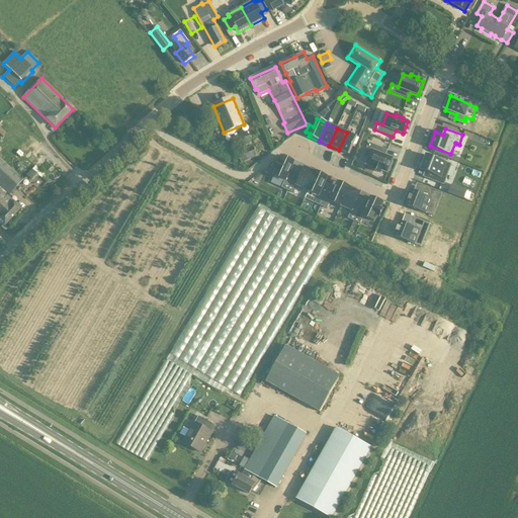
[(230,139),(235,151),(252,144),(247,132),(230,139)]
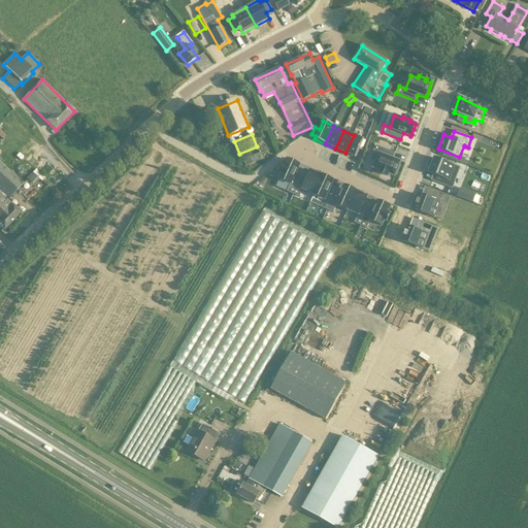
[(354,135),(345,153),(356,158),(364,140),(354,135)]
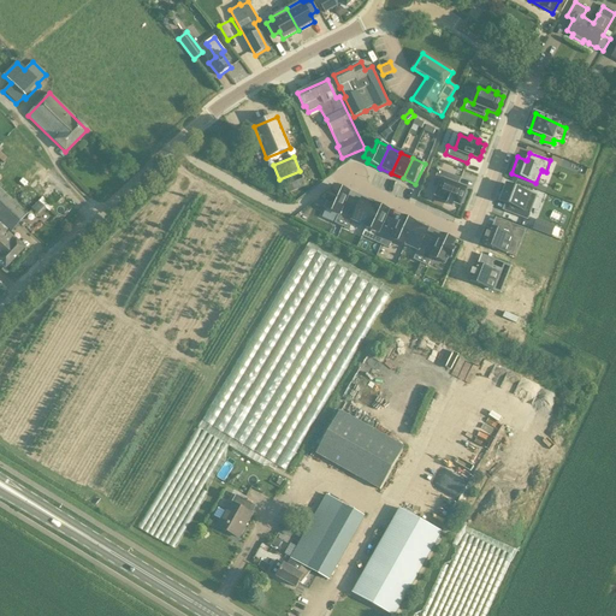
[(438,170),(436,178),(442,181),(436,197),(445,201),(444,203),(452,206),(454,203),(461,207),(463,200),(466,193),(467,190),(458,187),(461,179),(438,170)]
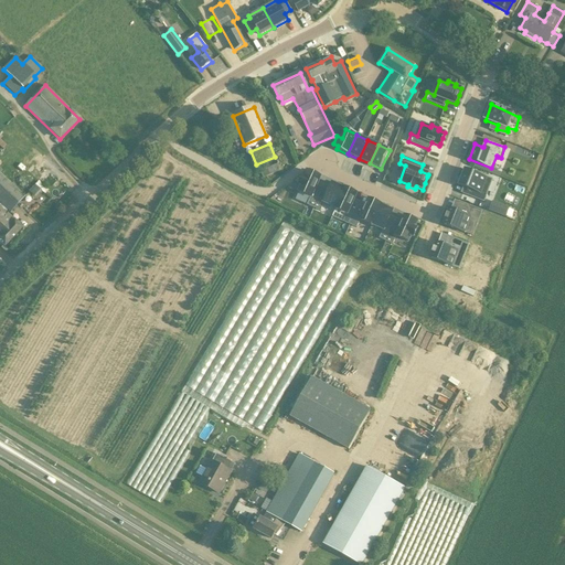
[(263,179),(280,171),(275,159),(257,167),(263,179)]
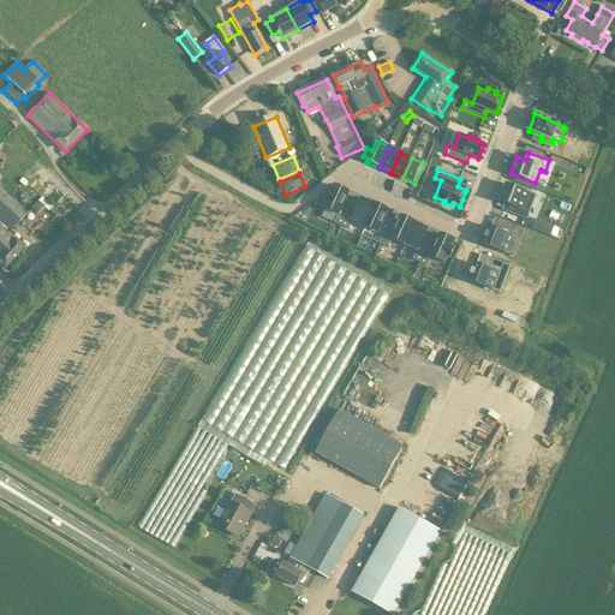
[(328,202),(324,209),(339,215),(334,224),(341,227),(351,207),(344,203),(350,191),(336,185),(333,192),(330,191),(326,201),(328,202)]
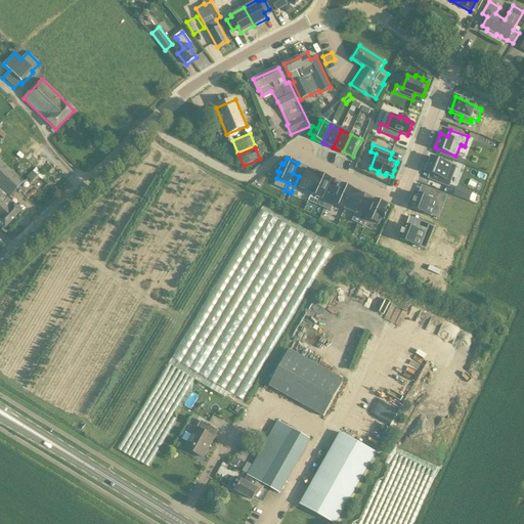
[(427,170),(426,172),(430,173),(431,174),(429,179),(448,187),(455,167),(431,158),(428,165),(427,170)]
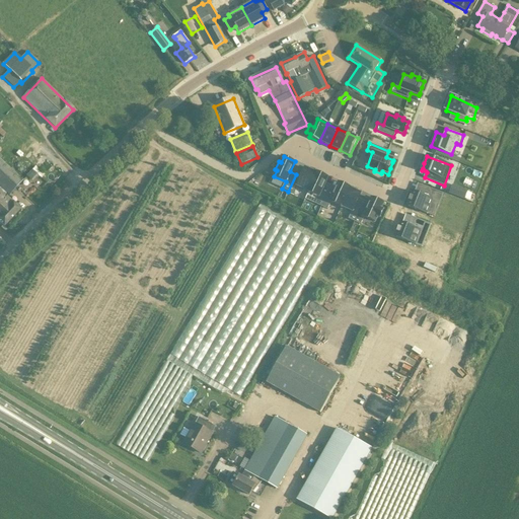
[(0,222),(4,226),(20,209),(5,195),(6,194),(9,196),(22,180),(0,158),(0,187),(0,188),(0,187),(0,222)]
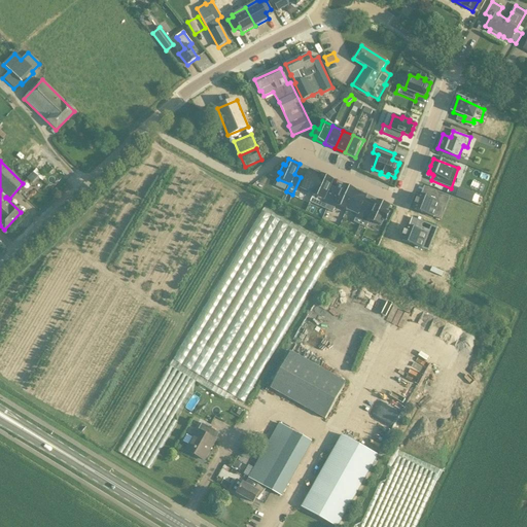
[(301,177),(292,195),(299,198),(303,189),(313,195),(322,174),(312,169),(307,180),(301,177)]
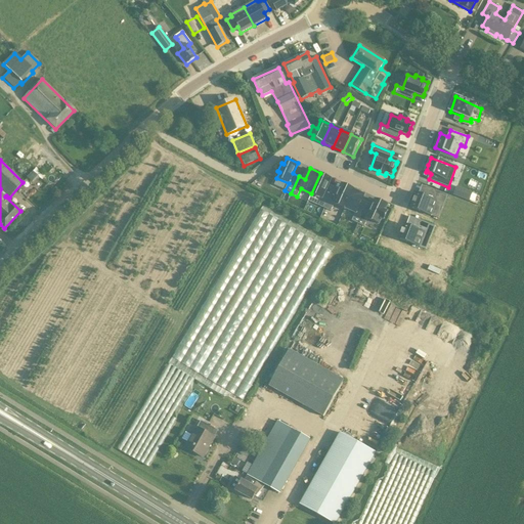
[(320,173),(311,193),(321,199),(318,206),(324,209),(333,191),(326,188),(331,178),(320,173)]
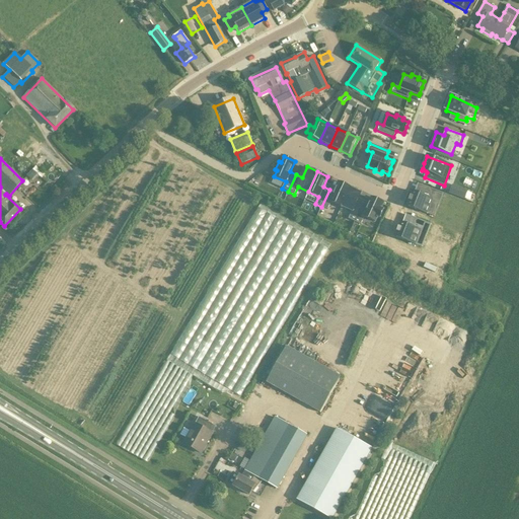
[(329,190),(321,207),(327,210),(330,202),(342,207),(351,187),(340,181),(336,192),(329,190)]
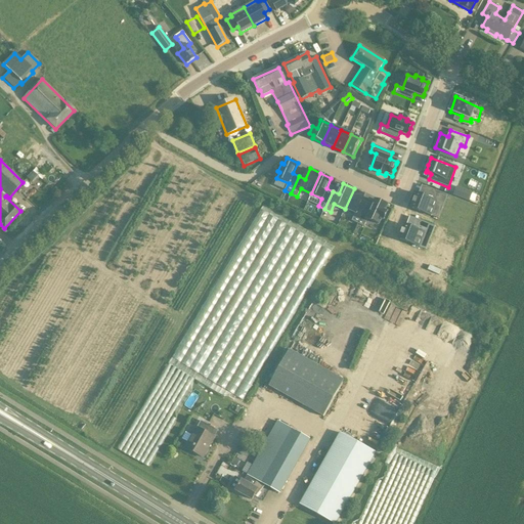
[(438,219),(446,195),(425,187),(421,197),(417,194),(410,209),(438,219)]
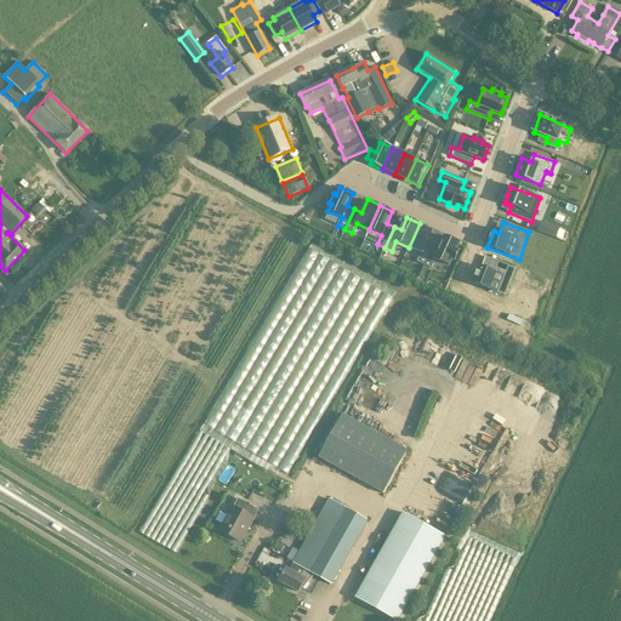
[(420,223),(409,248),(421,254),(417,262),(425,266),(434,245),(427,241),(432,229),(420,223)]
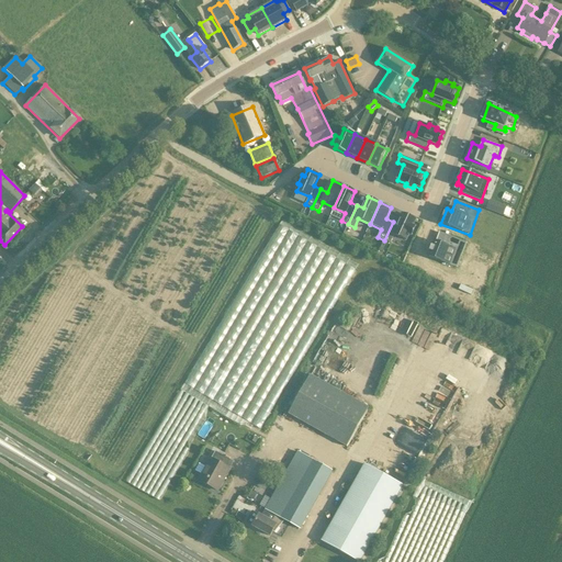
[(393,222),(384,240),(391,244),(394,235),(406,242),(409,235),(412,235),(416,226),(414,225),(417,218),(404,213),(400,224),(393,222)]
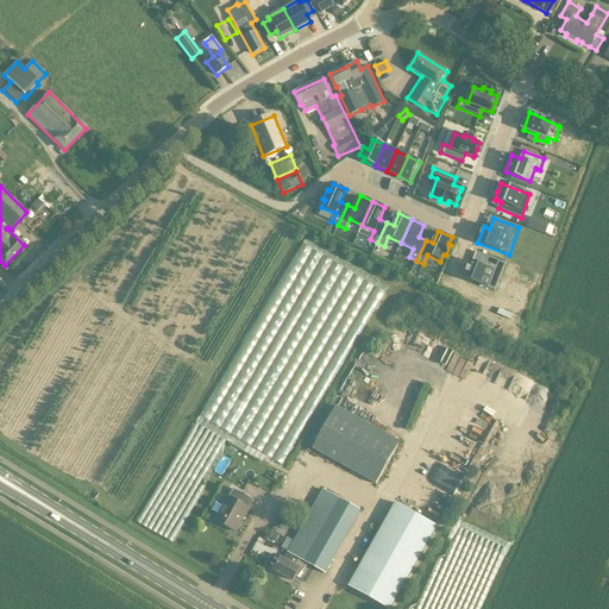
[(289,466),(382,286),(297,242),(206,420),(234,434),(233,437),(289,466)]
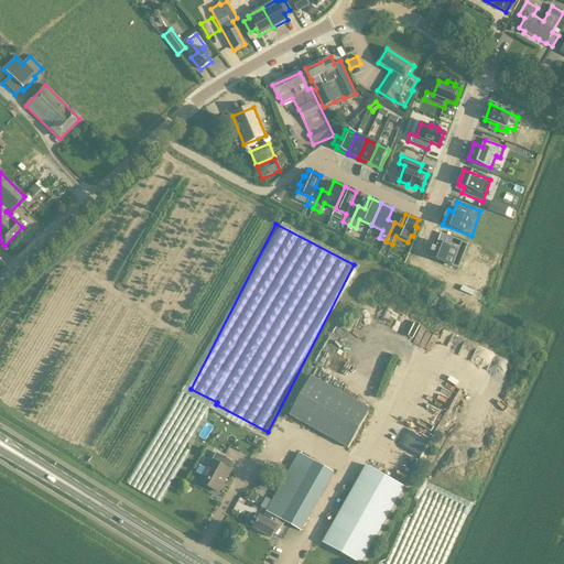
[(436,241),(430,258),(451,267),(451,266),(458,269),(458,268),(467,245),(468,245),(444,235),(441,243),(436,241)]
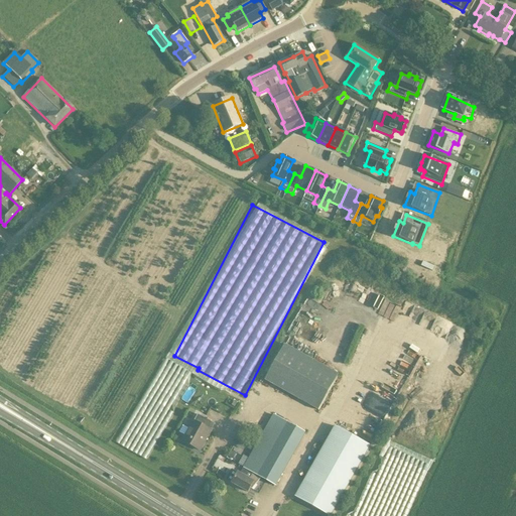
[(412,264),(414,260),(409,258),(402,256),(401,260),(412,264)]
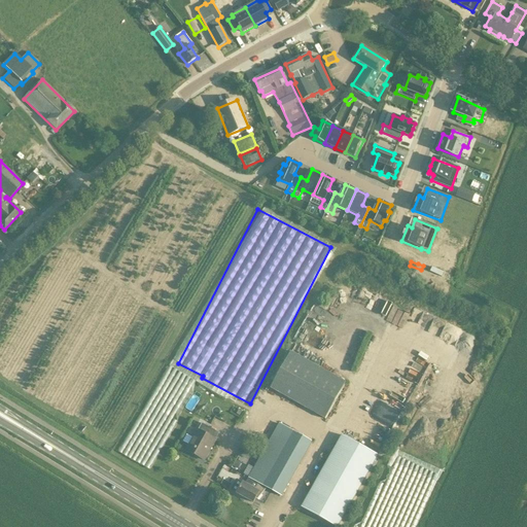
[(290,351),(270,389),(325,420),(346,382),(290,351)]
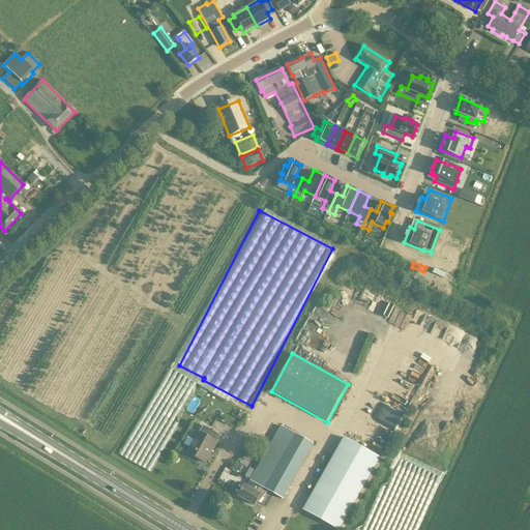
[(168,432),(189,389),(188,383),(196,383),(198,378),(194,379),(183,374),(176,374),(176,367),(171,369),(166,378),(159,379),(134,429),(139,431),(141,431),(147,434),(136,436),(137,438),(131,439),(131,443),(127,451),(146,462),(154,446),(156,445),(163,435),(168,434),(168,432)]
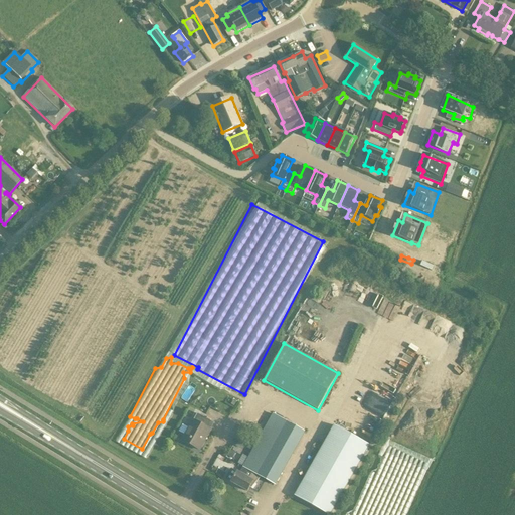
[(237,472),(231,483),(247,491),(249,487),(251,488),(261,477),(276,486),(305,433),(273,413),(242,467),(239,473),(237,472)]
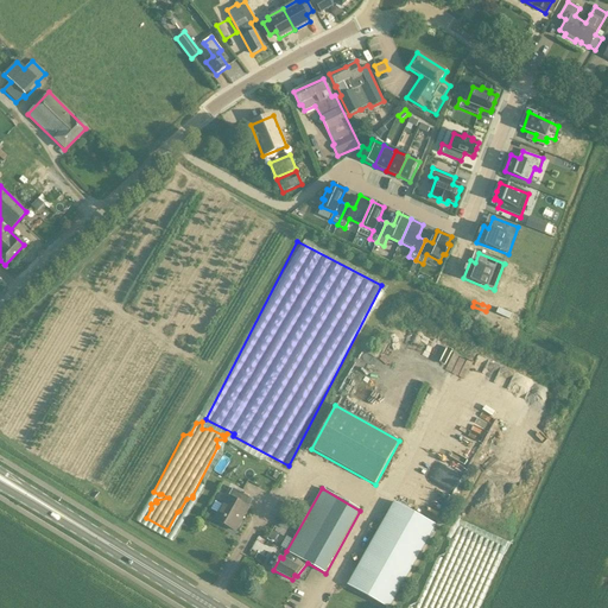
[(239,524),(248,507),(245,506),(249,498),(233,489),(229,496),(227,496),(214,520),(233,531),(238,523),(239,524)]
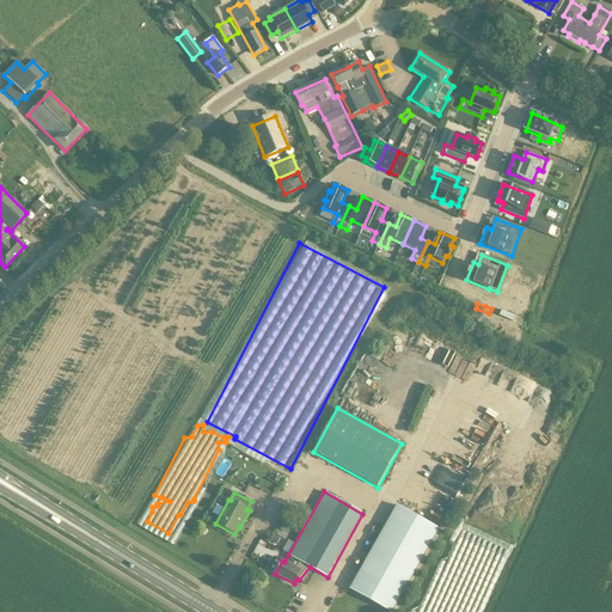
[(397,506),(350,589),(390,611),(392,611),(440,530),(397,506)]
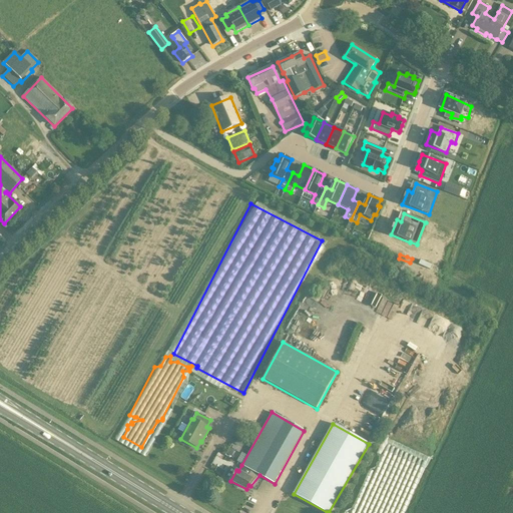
[(235,455),(232,451),(227,455),(231,459),(235,455)]
